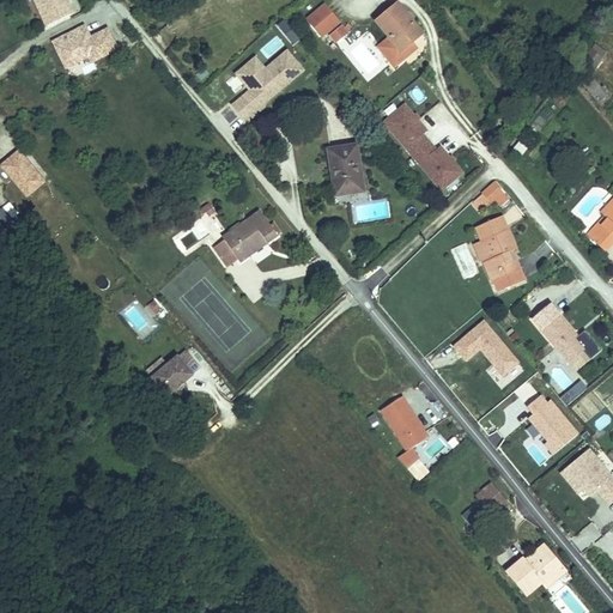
[(30,0),(38,17),(61,6),(58,0),(30,0)]
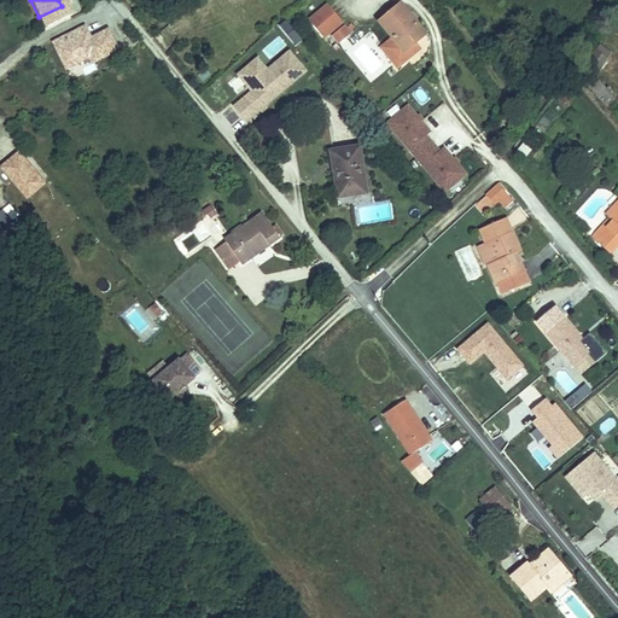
[(401,10),(379,27),(394,45),(379,57),(395,76),(410,64),(406,59),(415,51),(426,42),(401,10)]
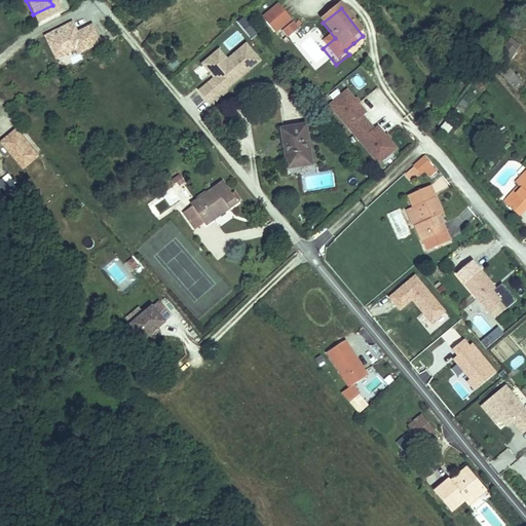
[(55,63),(102,42),(92,23),(77,30),(73,21),(43,34),(55,63)]
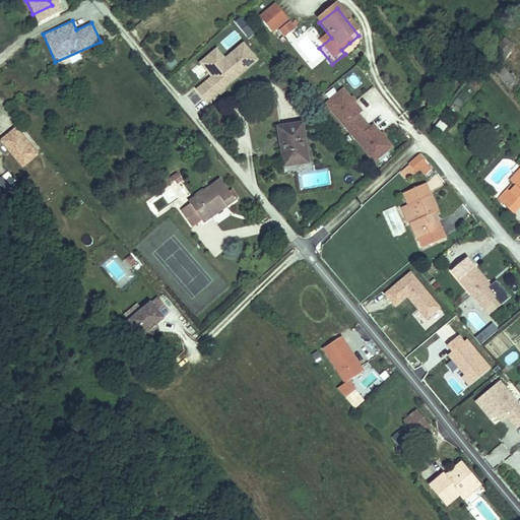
[(297,35),(291,27),(279,39),(285,45),(297,35)]
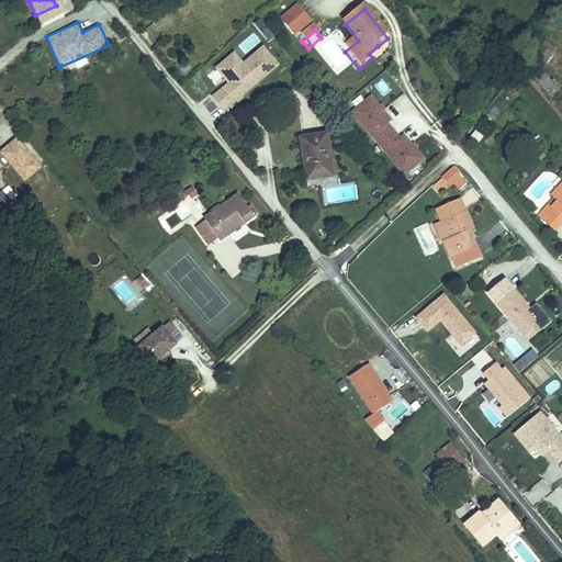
[(548,40),(542,47),(553,54),(558,46),(548,40)]
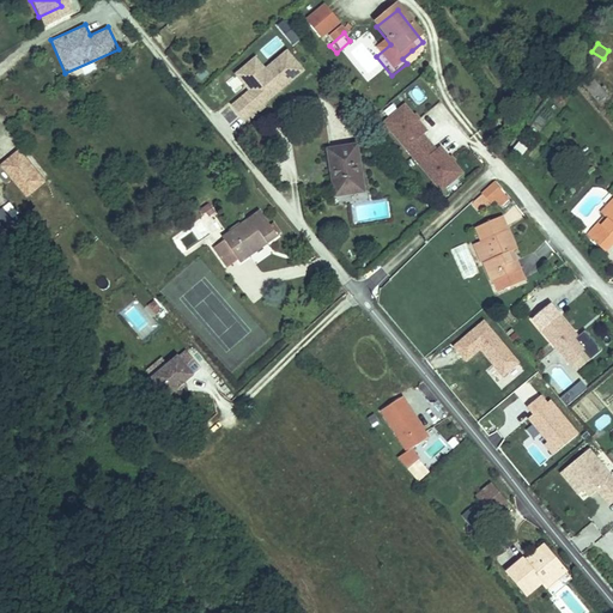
[(417,56),(412,50),(402,59),(407,64),(417,56)]
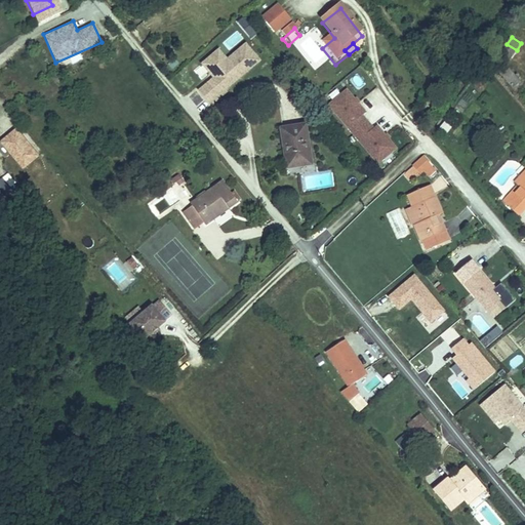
[(227,59),(226,57),(219,64),(212,54),(202,63),(209,72),(211,71),(214,75),(212,77),(213,77),(199,90),(209,104),(214,99),(216,102),(226,91),(225,90),(259,61),(246,44),(227,59)]
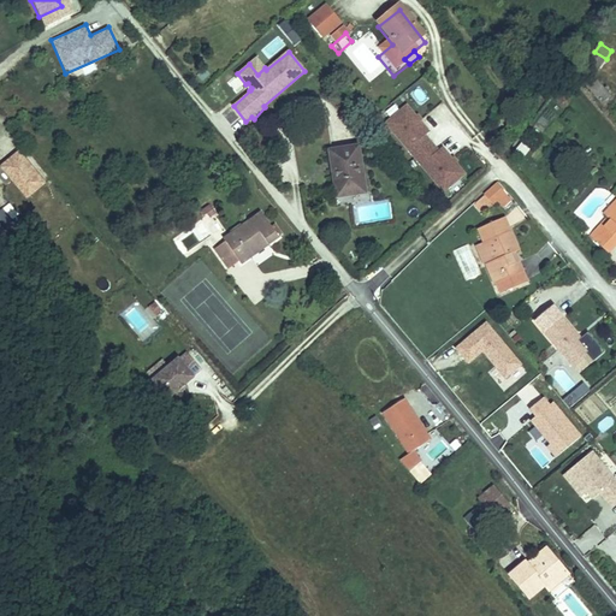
[(594,52),(585,69),(596,76),(606,59),(594,52)]
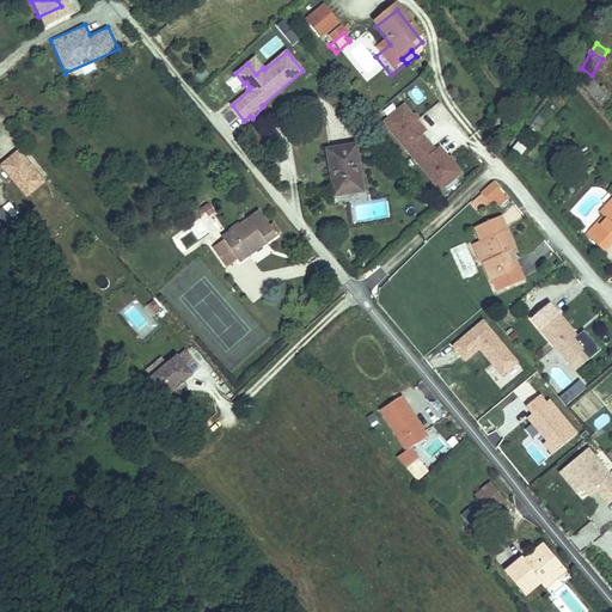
[(256,74),(263,67),(255,57),(248,63),(256,74)]
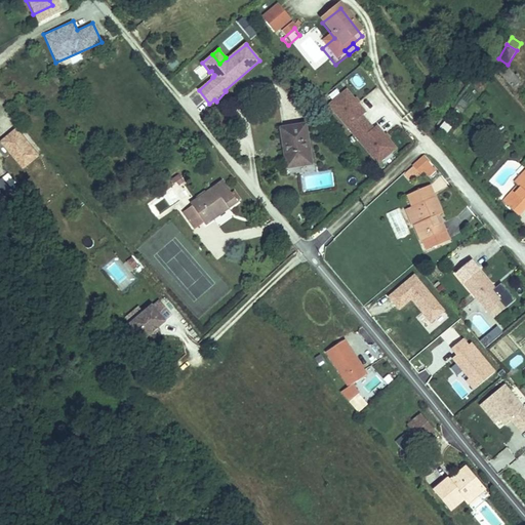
[(508,65),(498,58),(492,66),(503,72),(508,65)]
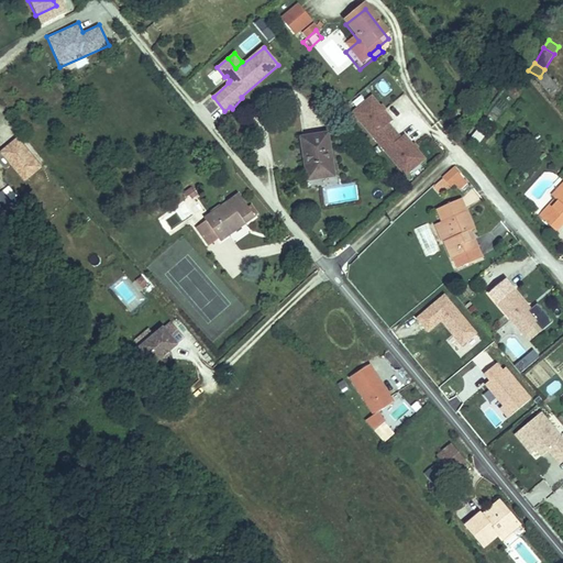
[(388,124),(393,121),(372,96),(353,112),(406,175),(424,159),(404,134),(400,138),(388,124)]
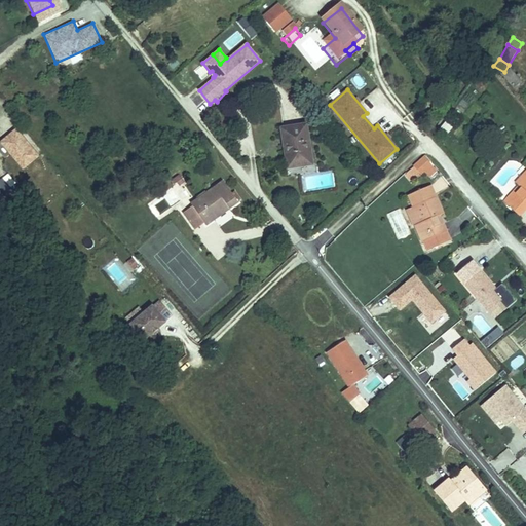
[(15,127),(0,140),(0,142),(23,170),(39,156),(15,127)]
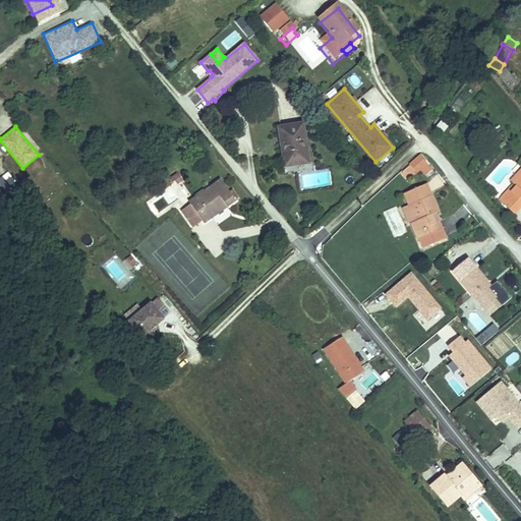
[(288,168),(311,165),(307,126),(284,129),(288,168)]
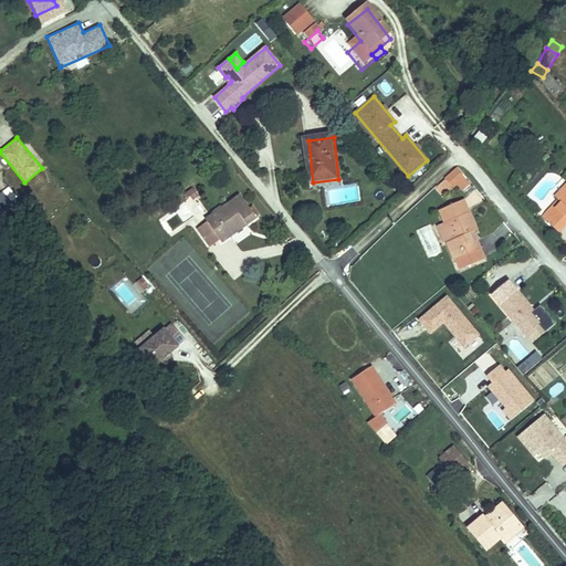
[(464,176),(452,186),(460,196),(463,192),(470,199),(478,192),(464,176)]
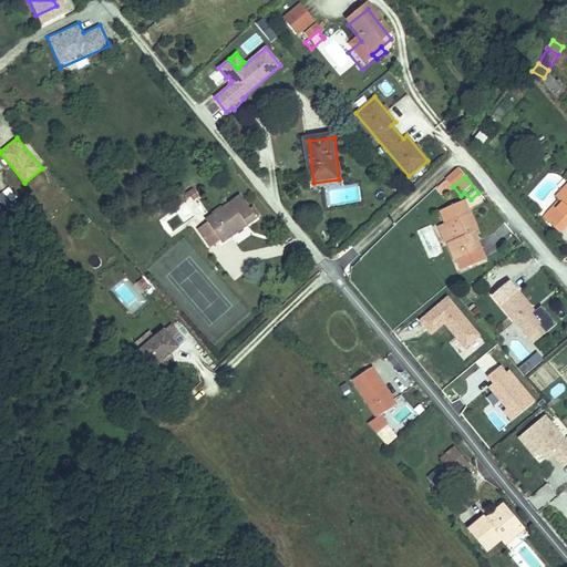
[(197,187),(191,192),(194,196),(196,198),(202,195),(197,187)]
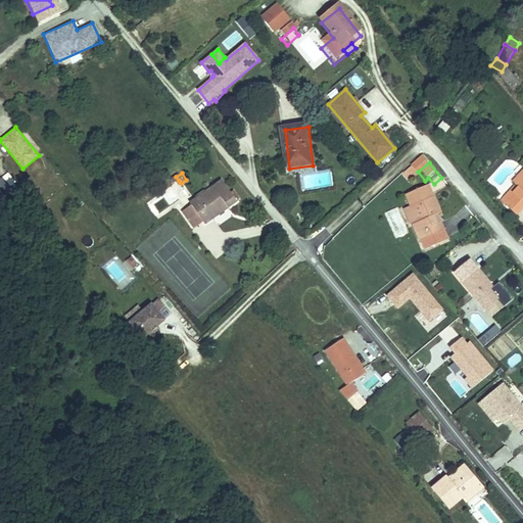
[(224,182),(191,202),(193,205),(185,210),(196,228),(204,222),(206,225),(215,219),(210,212),(226,202),(230,208),(238,203),(232,194),(224,182)]
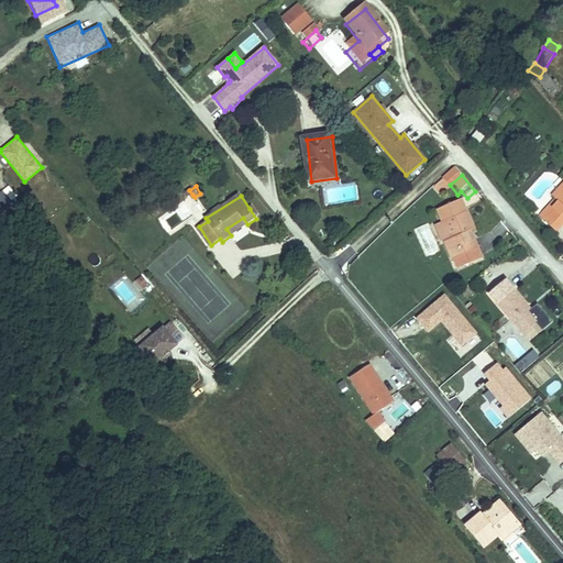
[(562,198),(544,218),(561,234),(562,232),(562,198)]
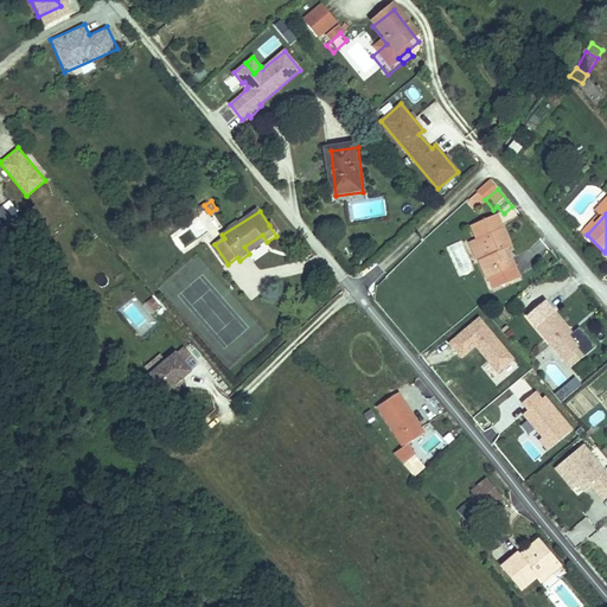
[(274,223),(269,225),(276,236),(280,232),(274,223)]
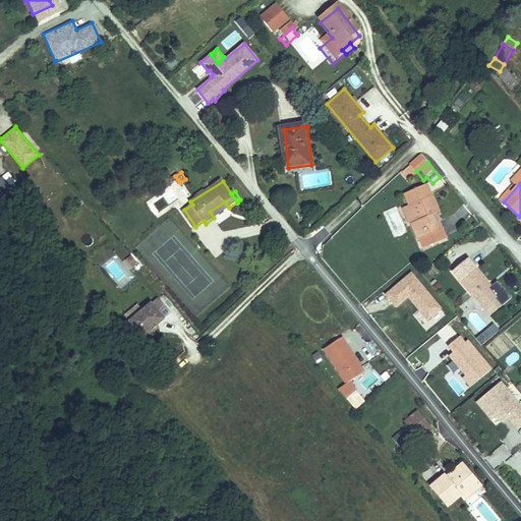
[(440,200),(416,210),(423,226),(418,228),(424,244),(425,244),(429,253),(452,244),(445,227),(441,229),(438,220),(442,219),(446,217),(440,200)]
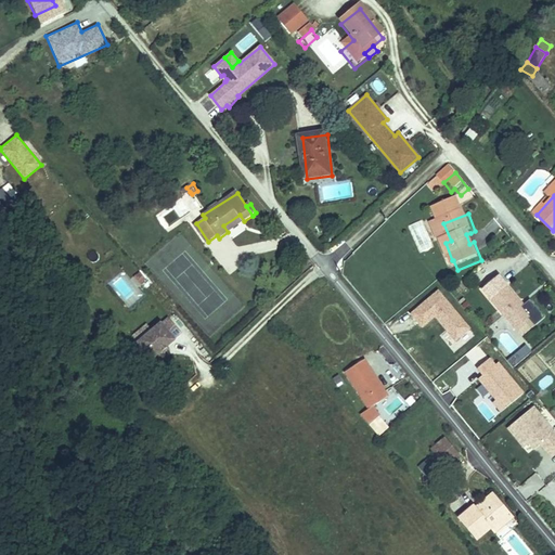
[(223,226),(228,232),(244,221),(240,215),(223,226)]
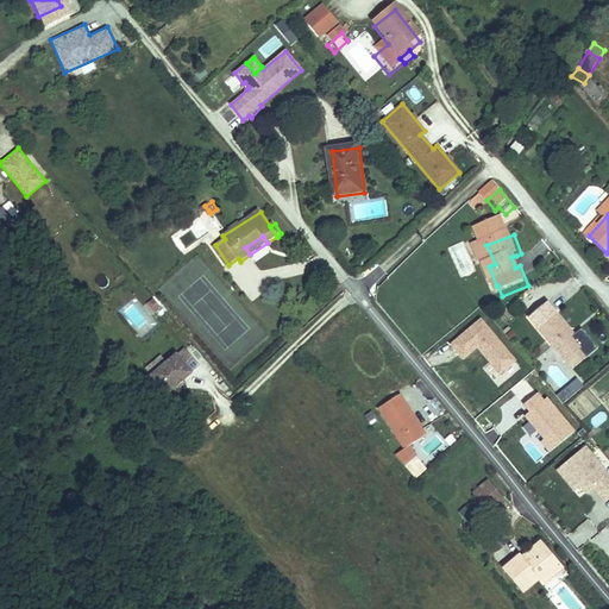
[(541,239),(531,250),(540,261),(551,251),(541,239)]
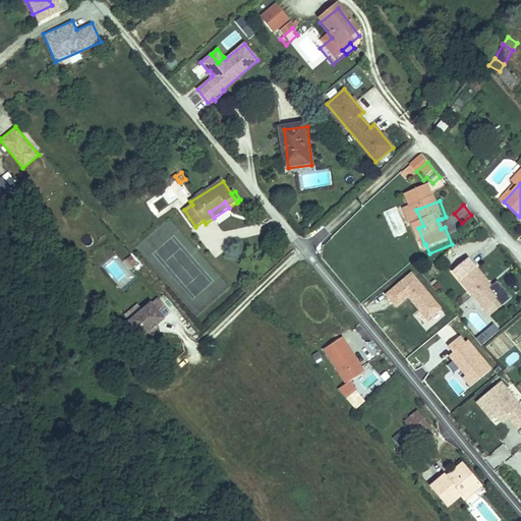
[(423,226),(416,210),(408,212),(415,229),(418,228),(423,226)]
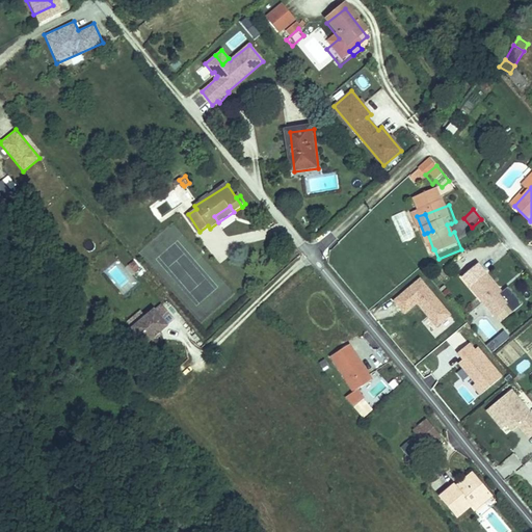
[(486,270),(471,284),(501,321),(515,311),(516,312),(522,308),(512,296),(507,300),(504,296),(506,294),(486,270)]
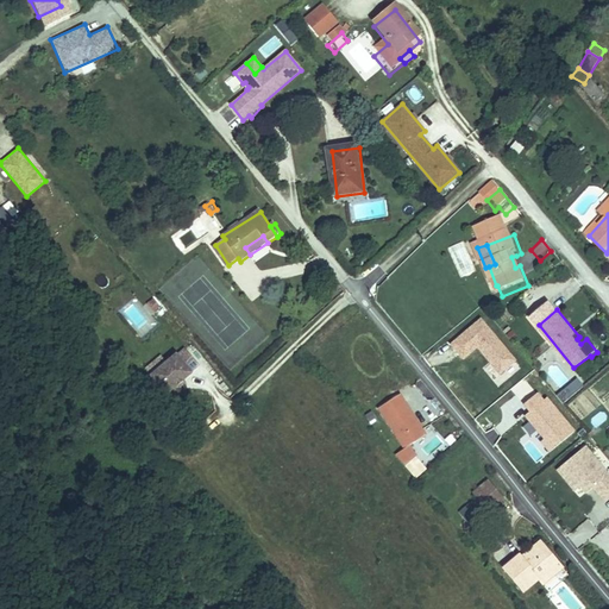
[(515,360),(481,320),(451,345),(463,359),(477,347),(500,374),(515,360)]
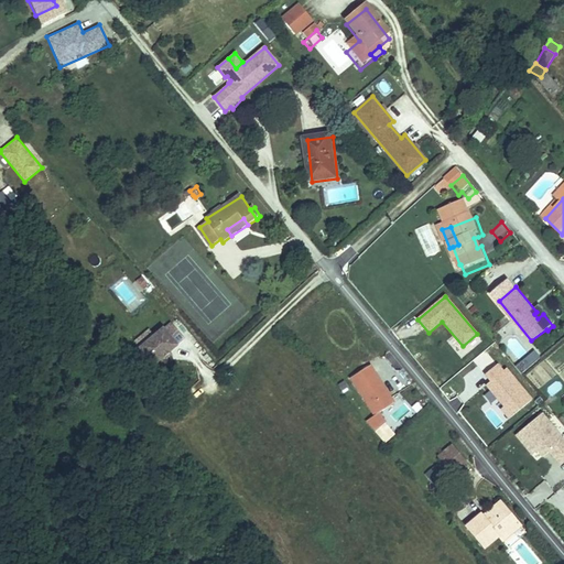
[(479,313),(474,306),(469,311),(475,317),(479,313)]
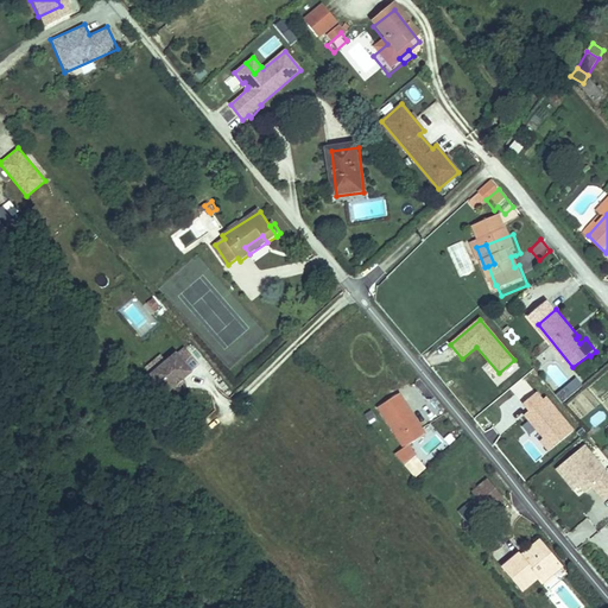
[(192,361),(182,350),(147,381),(165,401),(192,378),(184,368),(192,361)]
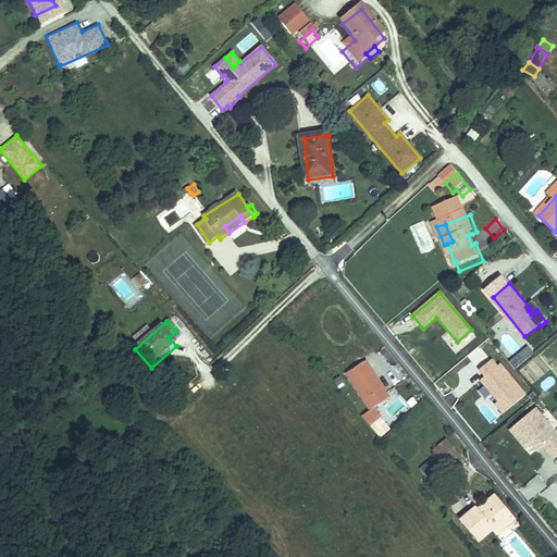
[(505,412),(525,394),(493,357),(472,374),(505,412)]
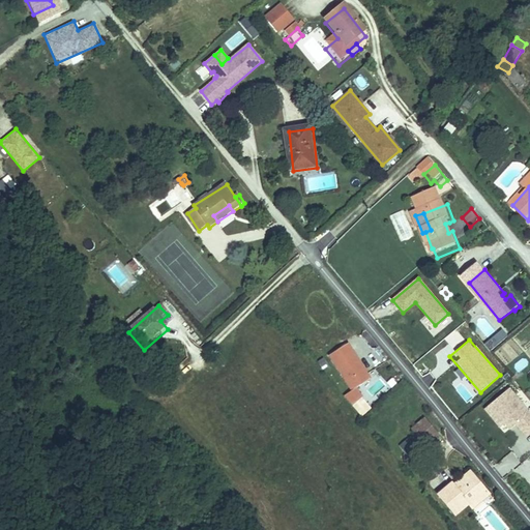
[(326,366),(335,362),(333,358),(340,355),(335,348),(320,356),(326,366)]
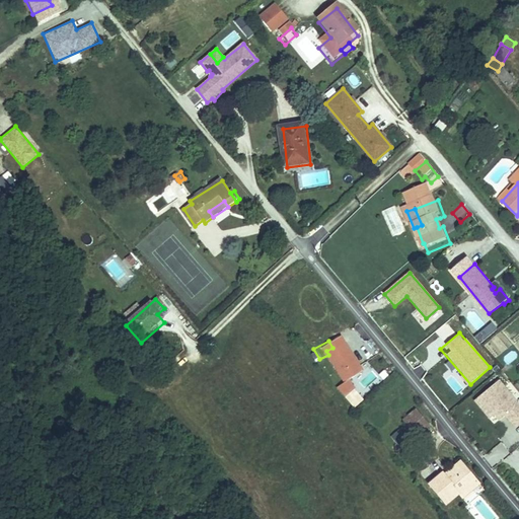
[(332,348),(326,351),(328,355),(348,386),(365,375),(345,341),(332,348)]
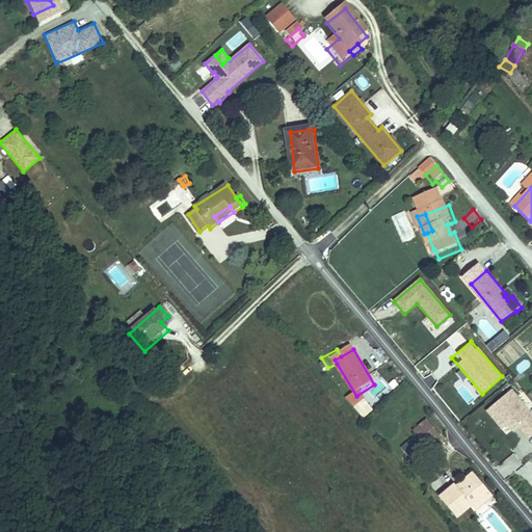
[(381,382),(356,396),(362,406),(387,392),(381,382)]
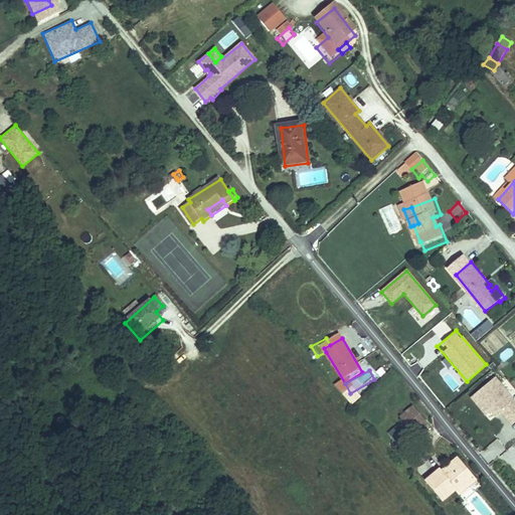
[(512,424),(514,421),(514,401),(495,377),(471,397),(486,415),(491,411),(496,417),(502,412),(512,424)]
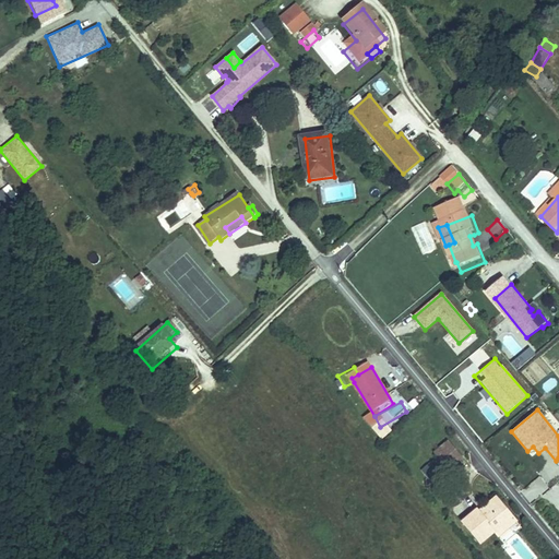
[(451,440),(437,452),(452,470),(465,459),(451,440)]
